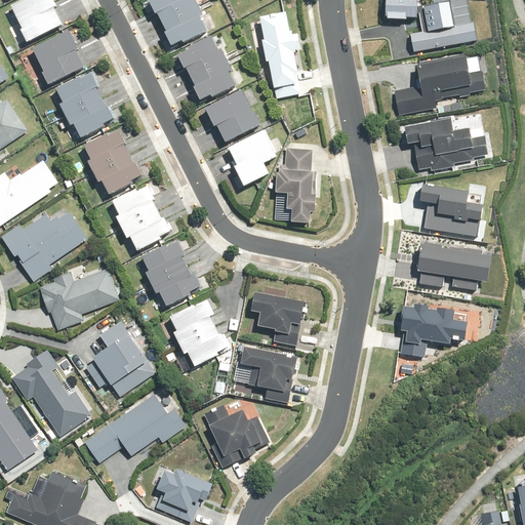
[(62,27),(50,4),(53,3),(51,0),(23,0),(8,7),(18,30),(16,31),(24,45),(28,43),(62,27)]
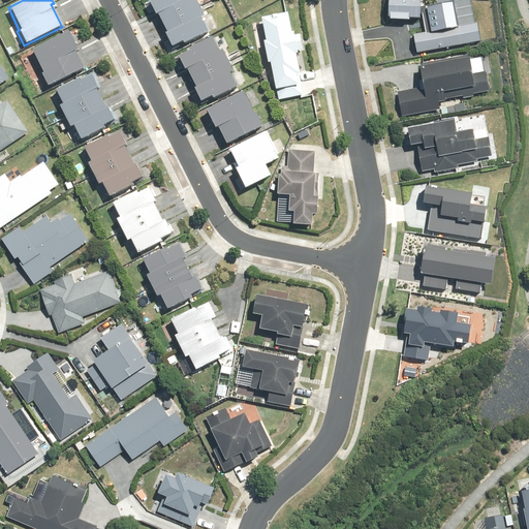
[(165,22),(201,4),(198,0),(152,0),(159,13),(161,12),(165,22)]
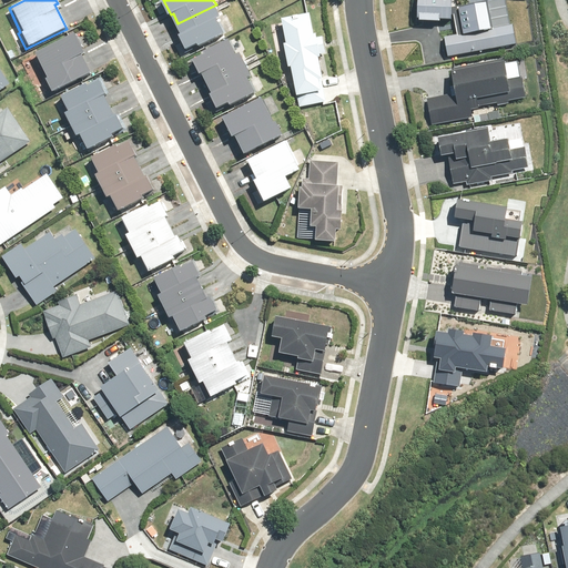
[(452,0),(407,0),(407,24),(450,27),(452,0)]
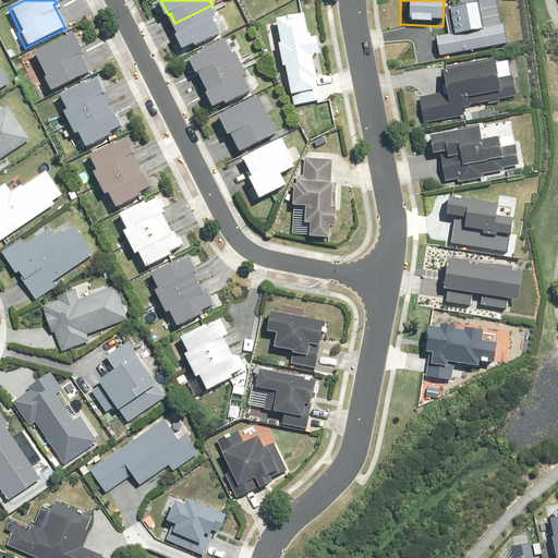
[(197,44),(221,33),(215,17),(218,15),(213,4),(174,23),(180,33),(178,34),(184,48),(196,43),(197,44)]
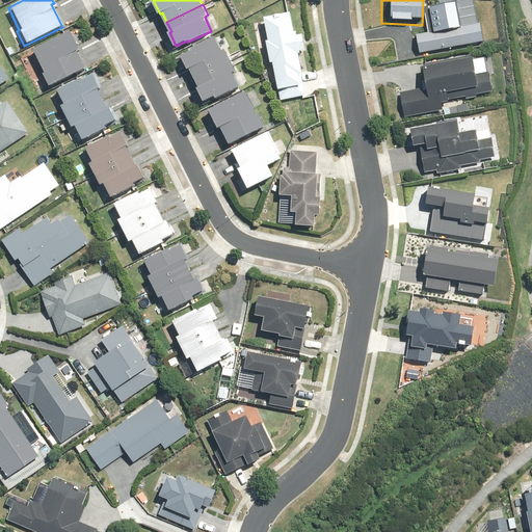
[(451,4),(424,10),(429,35),(413,38),(417,57),(482,44),(478,24),(456,29),(451,4)]
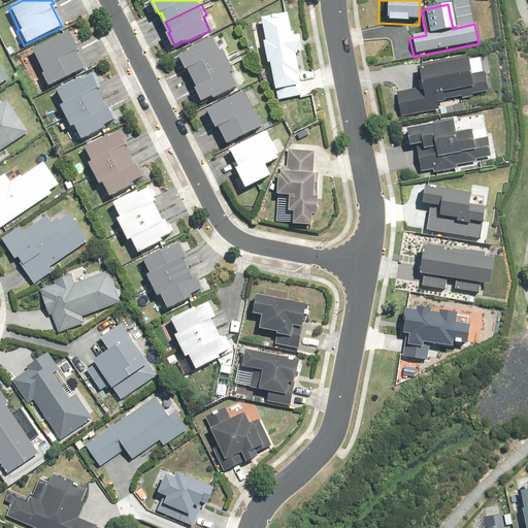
[(303,96),(294,52),(303,50),(300,34),(291,35),(286,12),(271,15),(272,19),(259,21),(264,43),(261,44),(265,64),(268,63),(273,90),(275,90),(278,101),(303,96)]
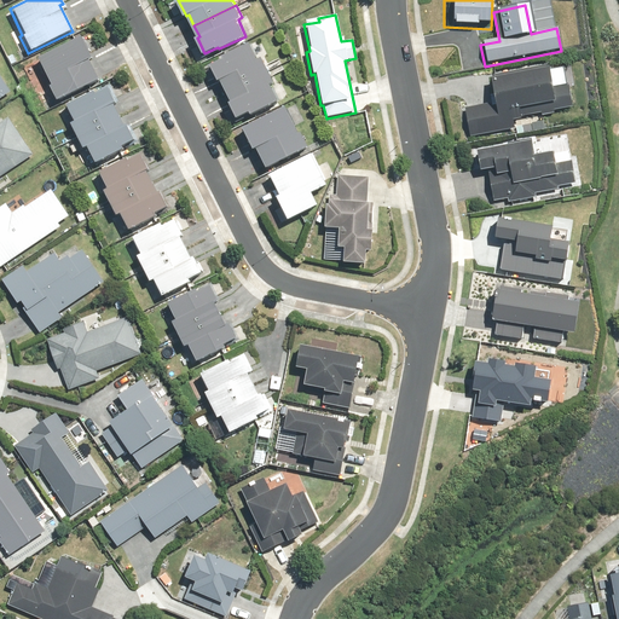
[(58,102),(97,82),(85,57),(76,40),(35,61),(47,86),(44,87),(52,104),(58,102)]
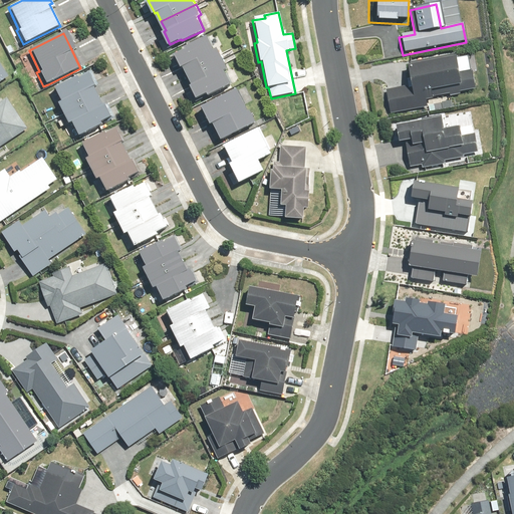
[(190,74),(224,57),(219,47),(216,48),(209,35),(187,46),(188,47),(177,53),(184,66),(186,65),(190,74)]
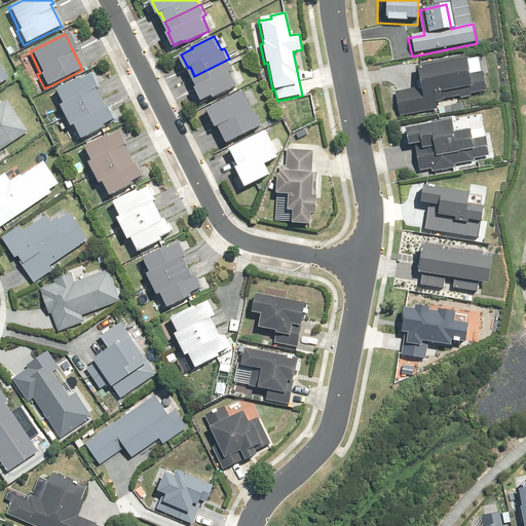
[(395,91),(400,117),(436,109),(435,102),(457,97),(458,99),(486,92),(478,59),(465,62),(464,57),(413,68),(417,86),(395,91)]
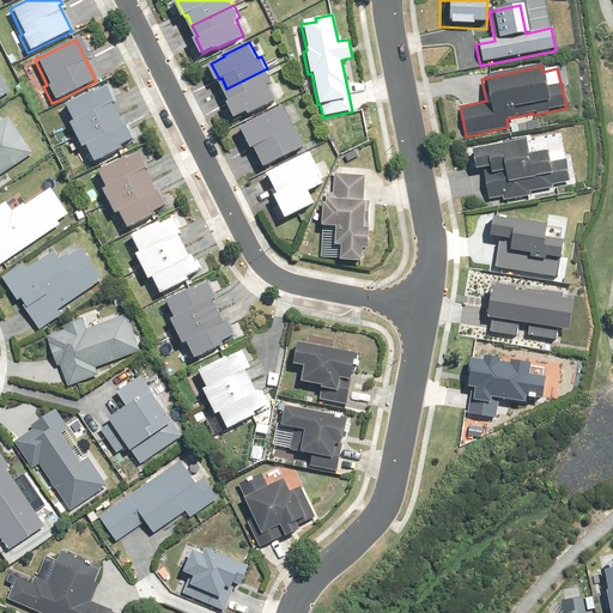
[(252,111),(278,99),(269,83),(273,80),(267,68),(226,89),(232,99),(230,101),(237,116),(250,110),(252,111)]
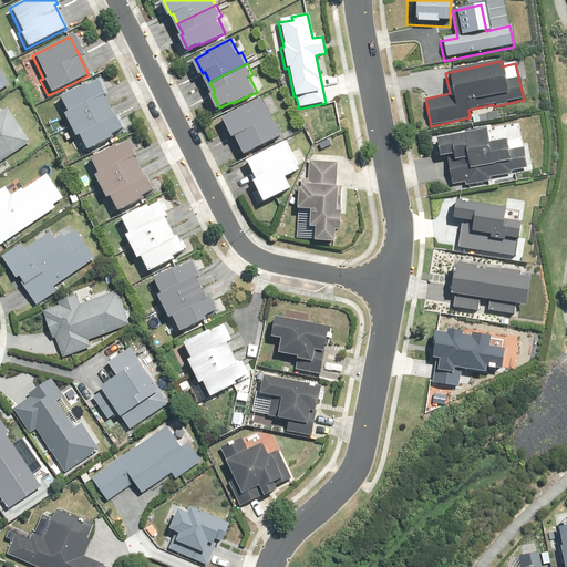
[(89,83),(64,94),(71,110),(68,112),(73,123),(112,105),(106,94),(109,93),(102,80),(90,85),(89,83)]
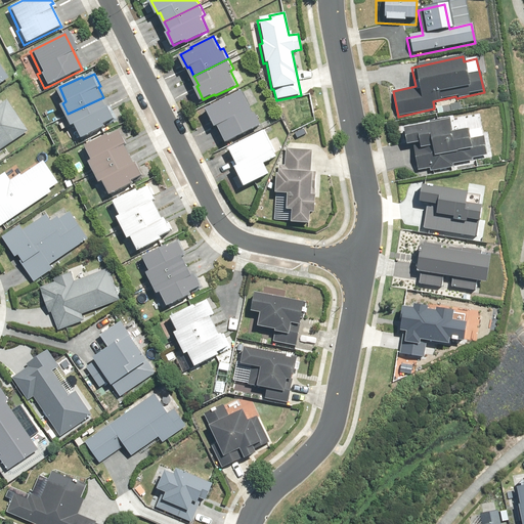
[(249,115),(238,92),(201,111),(210,129),(214,127),(221,143),(258,126),(252,114),(249,115)]
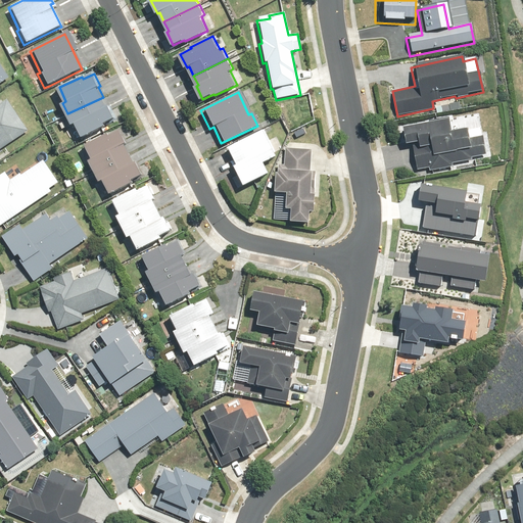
[(103,97),(67,113),(73,125),(76,123),(83,136),(105,126),(105,124),(115,119),(109,105),(107,105),(103,97)]
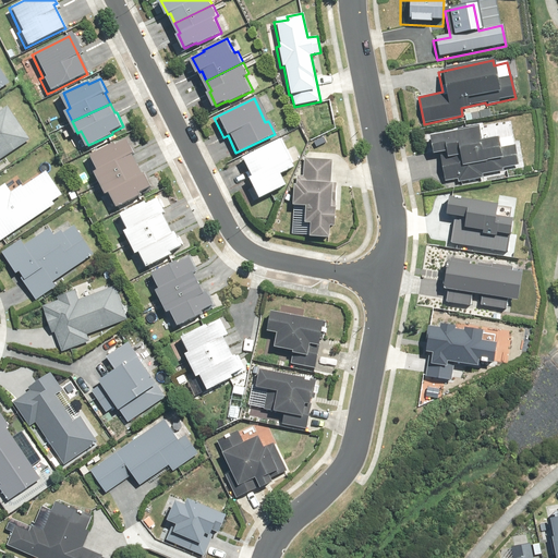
[(0,159),(32,140),(9,105),(0,110),(0,159)]
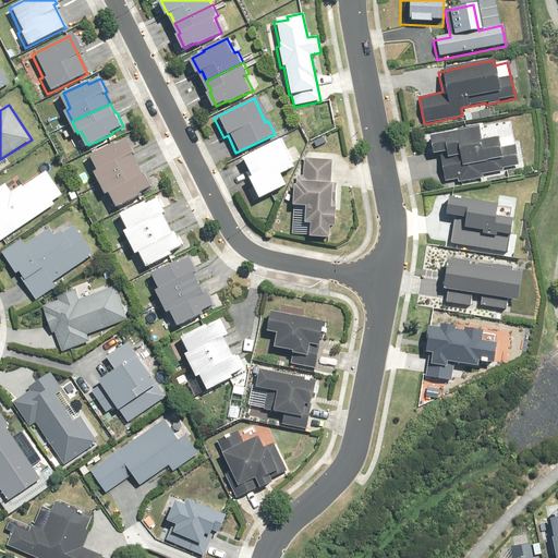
[(428,136),(432,155),(440,153),(441,160),(439,160),(444,179),(455,178),(456,184),(481,180),(481,174),(501,171),(501,167),(517,164),(511,136),(477,143),(474,129),(428,136)]
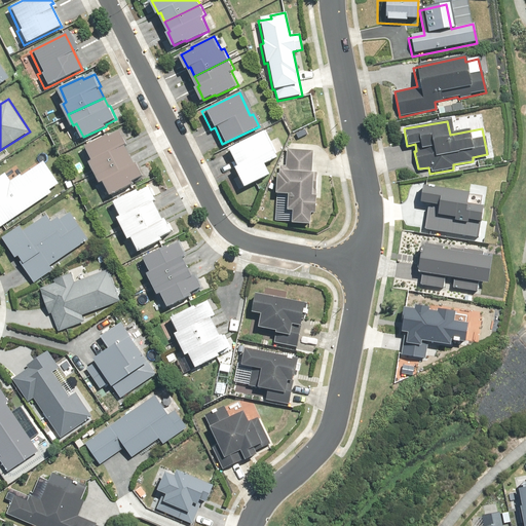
[(110,134),(87,144),(95,158),(90,160),(96,171),(132,153),(126,144),(128,143),(122,129),(111,136),(110,134)]
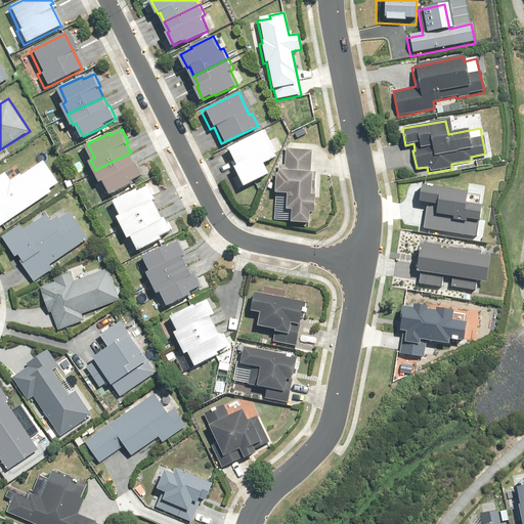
[(226,149),(233,165),(228,168),(238,189),(244,186),(268,175),(263,165),(276,158),(264,131),(226,149)]
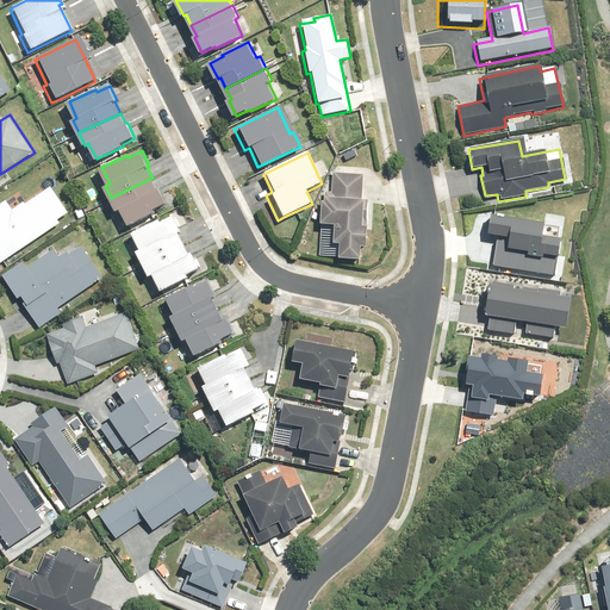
[(330,228),(330,246),(336,246),(335,259),(356,260),(356,248),(365,249),(366,200),(360,200),(360,176),(331,175),(331,192),(324,192),(324,201),(318,201),(318,226),(330,228)]
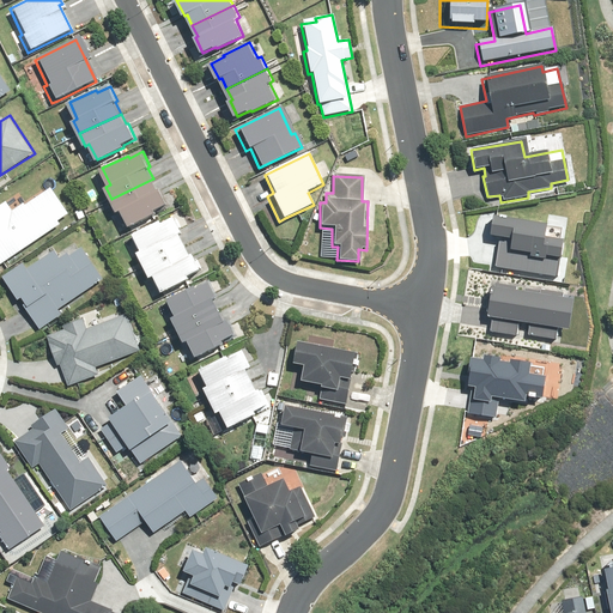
[(153,178),(111,199),(117,211),(122,210),(129,225),(157,212),(156,211),(168,205),(161,188),(158,189),(153,178)]
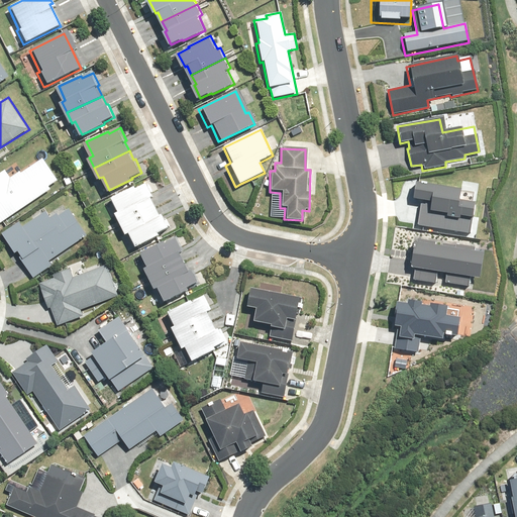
[(5,172),(4,170),(0,173),(0,225),(1,227),(50,191),(47,187),(58,179),(41,158),(23,172),(17,163),(5,172)]
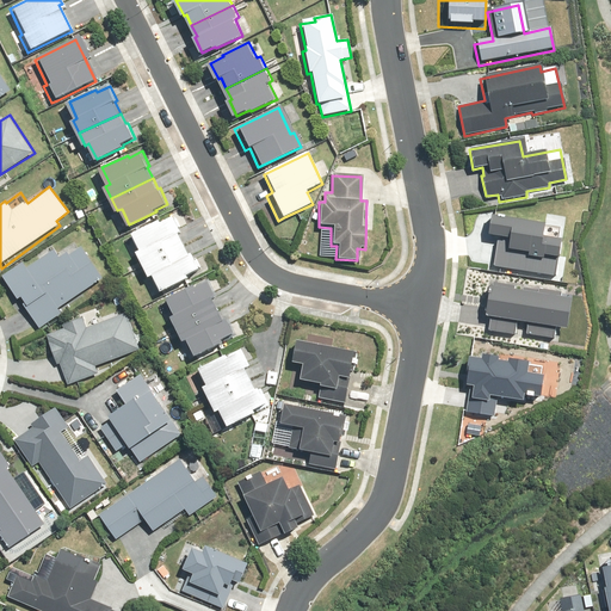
[(161,220),(134,233),(142,248),(139,251),(144,263),(185,244),(180,232),(183,230),(174,216),(161,222),(161,220)]
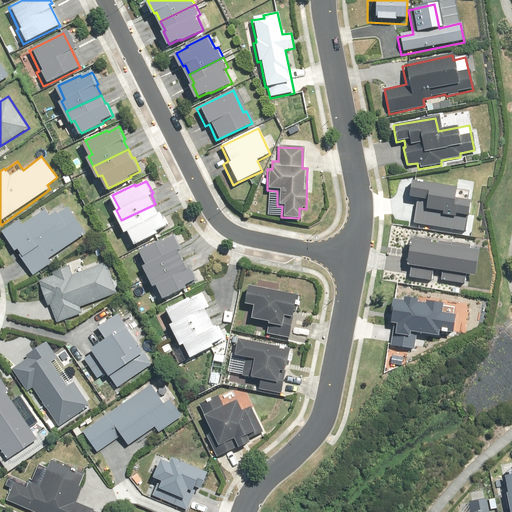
[(407,182),(405,199),(422,201),(421,212),(414,211),(413,225),(464,231),(469,189),(407,182)]
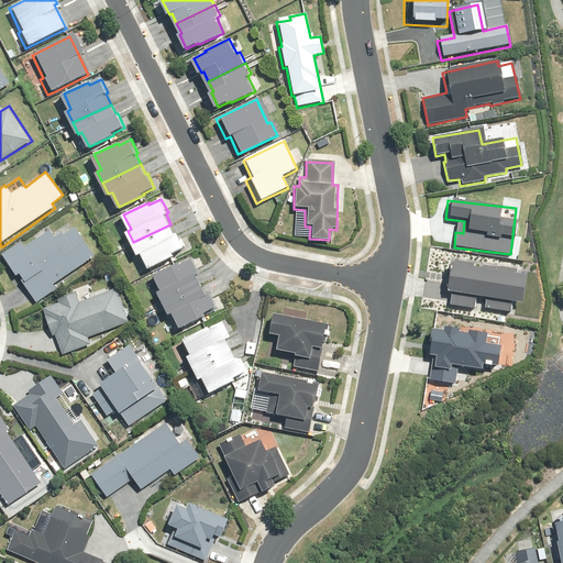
[(170,224),(133,242),(139,254),(142,252),(150,267),(174,255),(173,253),(185,247),(177,233),(175,234),(170,224)]
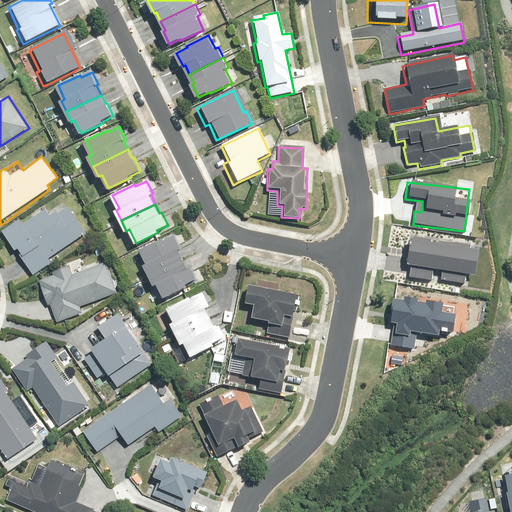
[(21,225),(19,221),(0,232),(13,253),(16,251),(31,275),(51,263),(47,257),(67,245),(64,241),(81,230),(67,207),(48,218),(43,211),(21,225)]
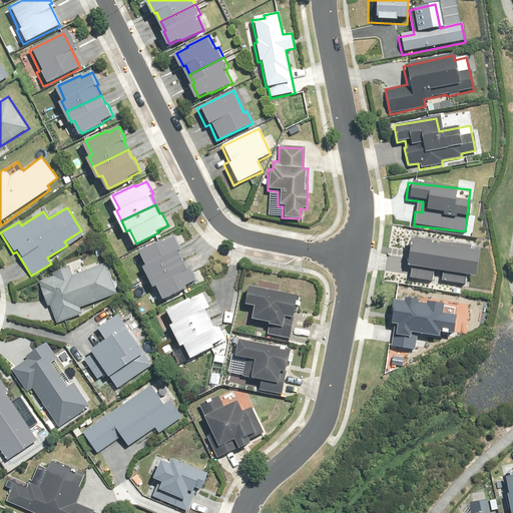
[(163,238),(141,248),(147,263),(144,265),(149,275),(184,258),(179,248),(181,247),(175,234),(164,240),(163,238)]
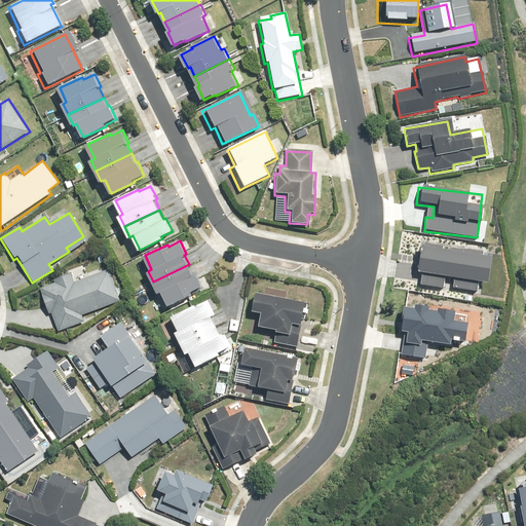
[(416,272),(419,272),(417,288),(476,295),(477,284),(489,285),(493,253),(422,245),(422,249),(419,249),(416,272)]
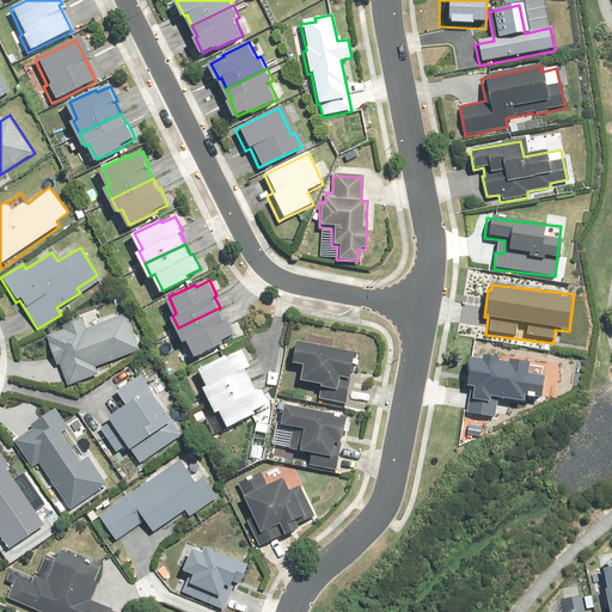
[(220,307),(178,328),(184,340),(189,338),(196,354),(222,341),(222,340),(234,334),(227,317),(225,318),(220,307)]
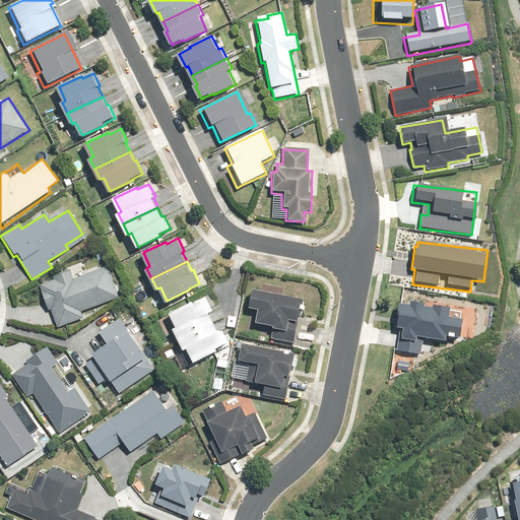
[(60,279),(45,284),(39,286),(47,311),(49,311),(55,327),(60,325),(83,318),(81,312),(116,301),(105,265),(86,271),(84,266),(58,274),(60,279)]
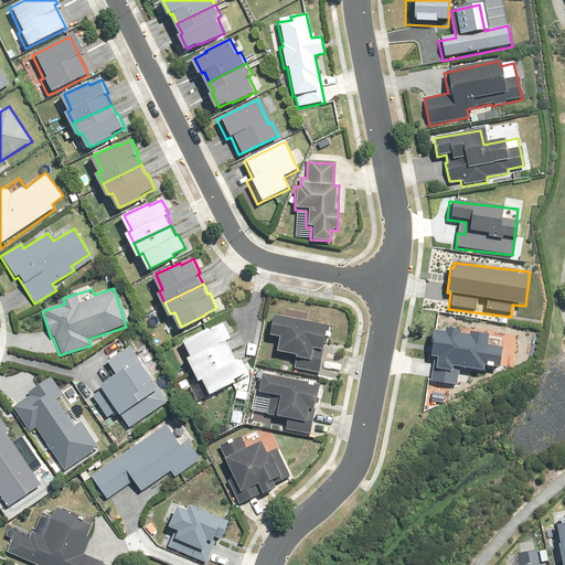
[(294,355),(294,359),(296,359),(294,369),(317,373),(327,328),(270,316),(266,334),(277,337),(274,352),(294,355)]
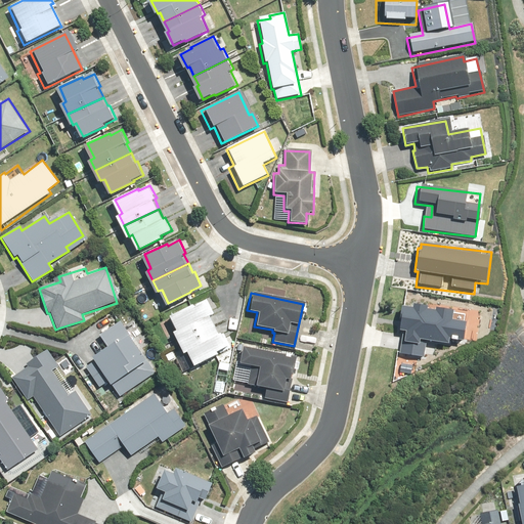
[(194,304),(172,314),(179,329),(175,331),(180,341),(216,323),(211,314),(213,313),(207,300),(195,305),(194,304)]
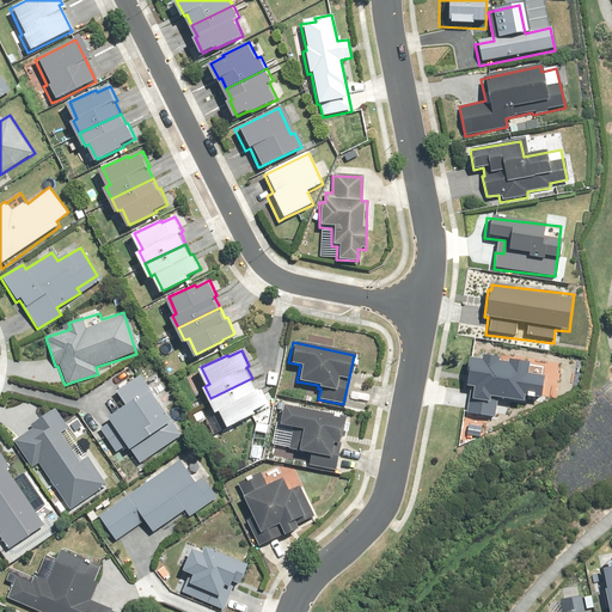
[(479,357),(479,361),(466,360),(464,389),(470,389),(467,416),(495,418),(496,399),(520,402),(520,398),(537,401),(539,378),(526,377),(527,366),(495,363),(496,359),(479,357)]
